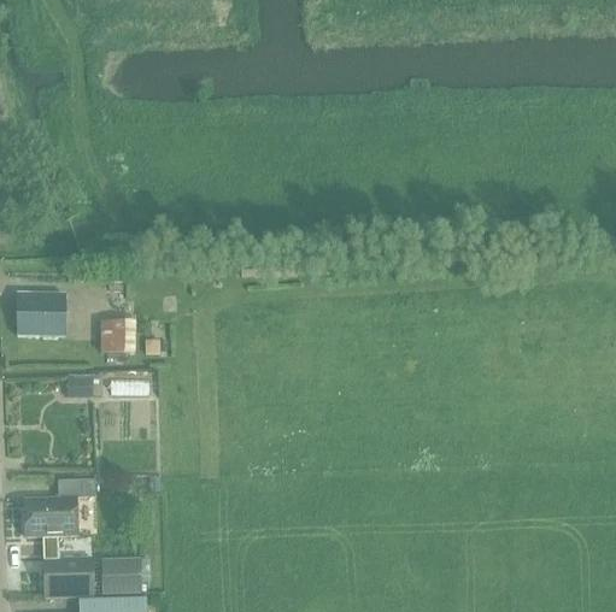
[(68,331),(68,295),(17,294),(17,330),(68,331)]
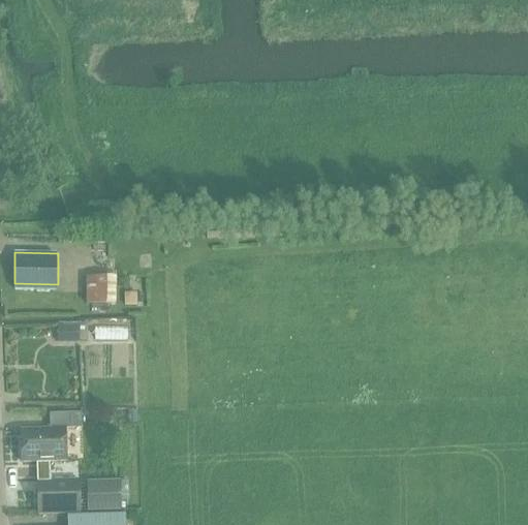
[(88,276),(88,302),(116,302),(116,276),(88,276)]
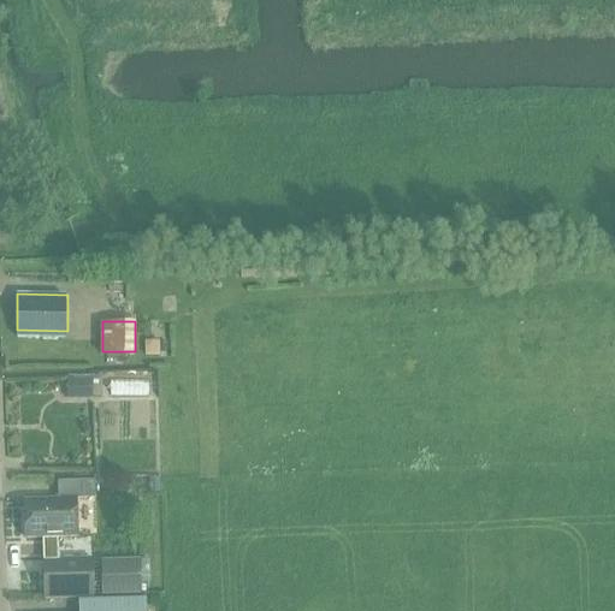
[(160,338),(145,338),(146,354),(160,353),(160,338)]
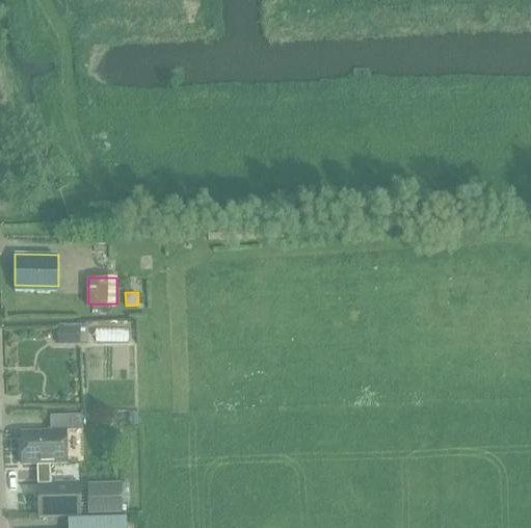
[(58,342),(81,341),(81,340),(88,340),(88,330),(85,330),(85,325),(88,325),(88,320),(60,321),(60,324),(58,324),(58,342)]
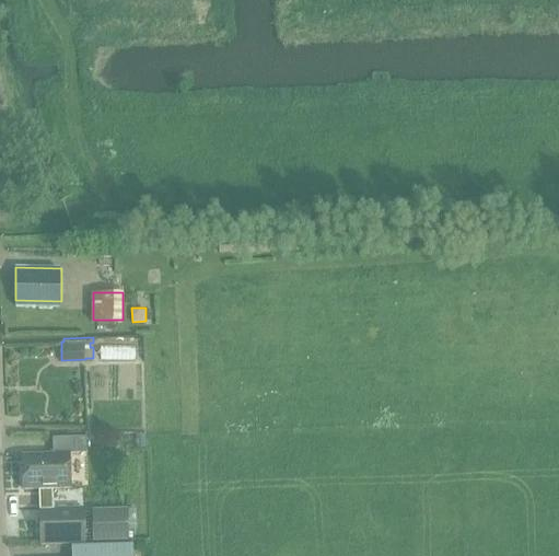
[(103,430),(90,430),(90,442),(103,442),(103,430)]
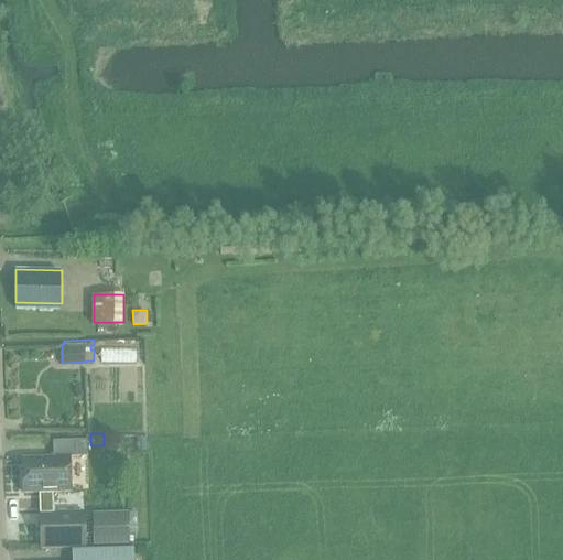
[(25,491),(72,488),(69,454),(88,453),(88,438),(53,439),(54,455),(23,456),(25,491)]
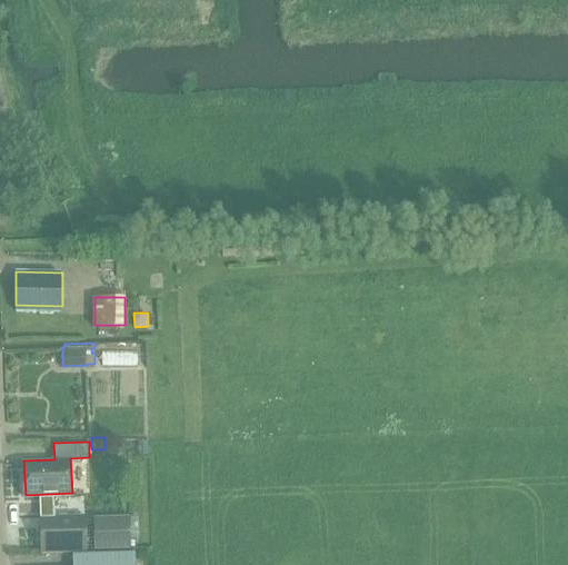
[(86,514),(41,515),(42,551),(87,549),(86,514)]
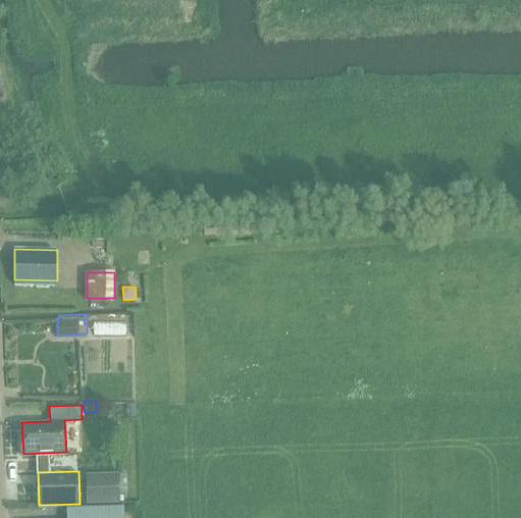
[(87,473),(88,501),(120,501),(119,473),(87,473)]
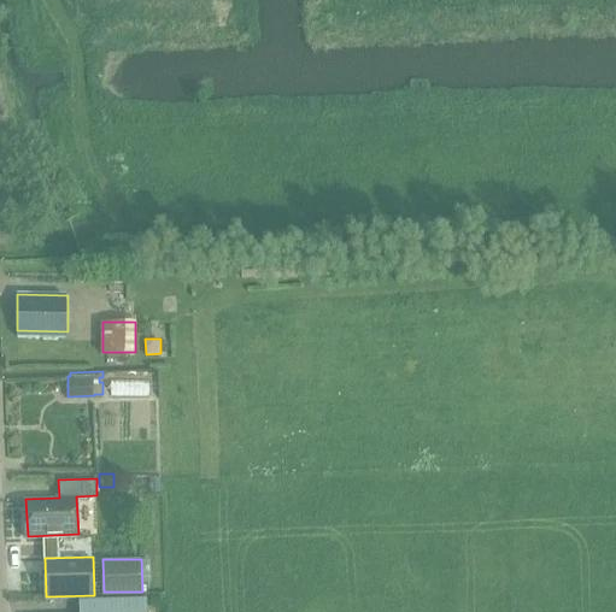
[(147,611),(147,596),(80,599),(80,611),(147,611)]
